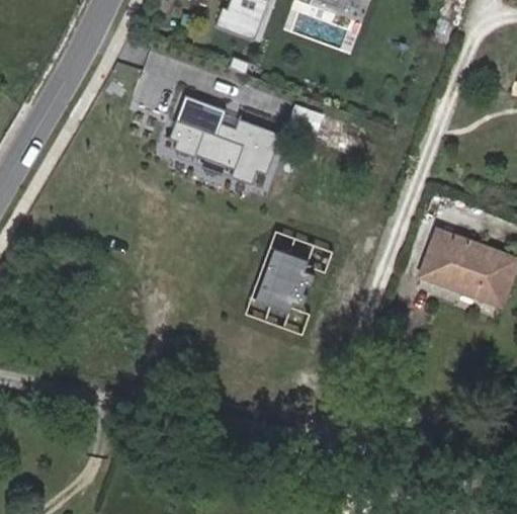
[(257,38),(262,18),(221,9),(217,29),(257,38)]
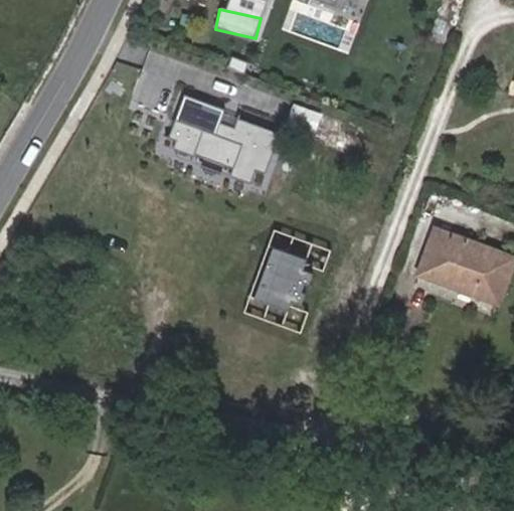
[(167,146),(234,166),(230,177),(261,187),(280,128),(182,98),(167,146)]
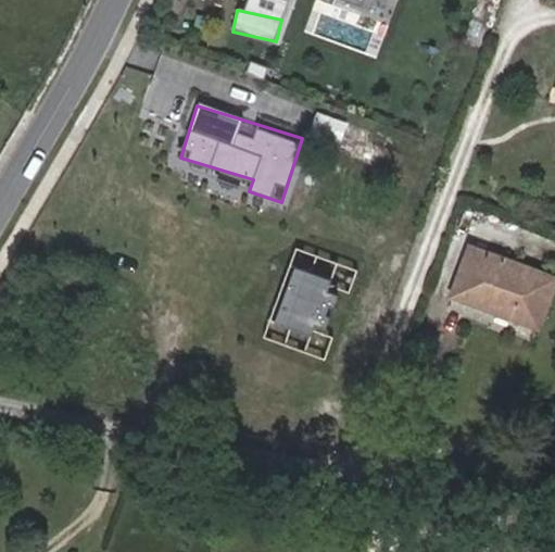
[(311,137),(342,145),(349,121),(317,113),(311,137)]
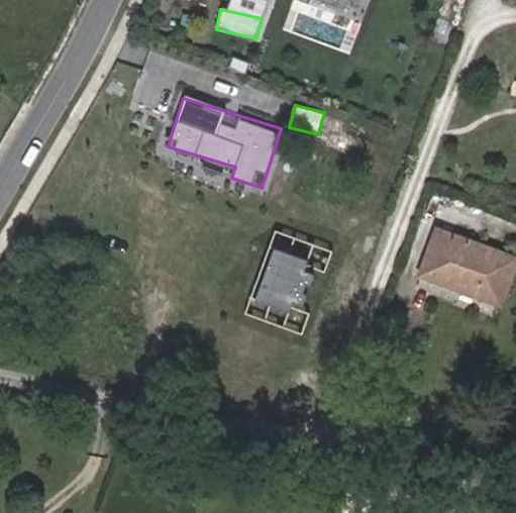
[(437,233),(419,279),(497,308),(515,263),(437,233)]
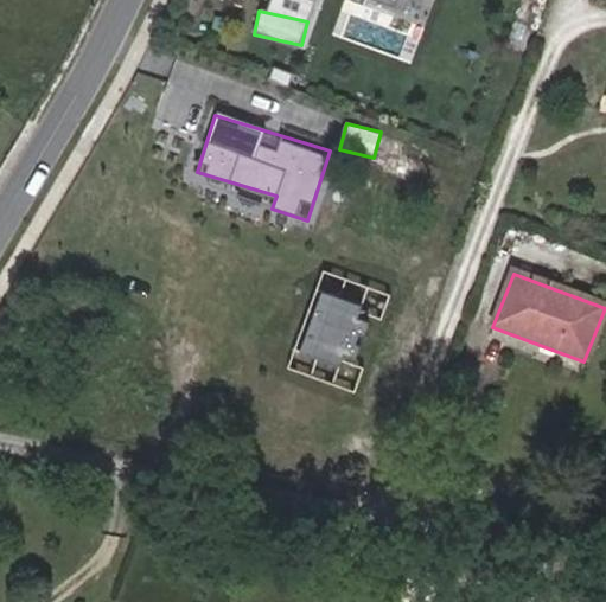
[(291,365),(352,384),(378,303),(317,285),(291,365)]
